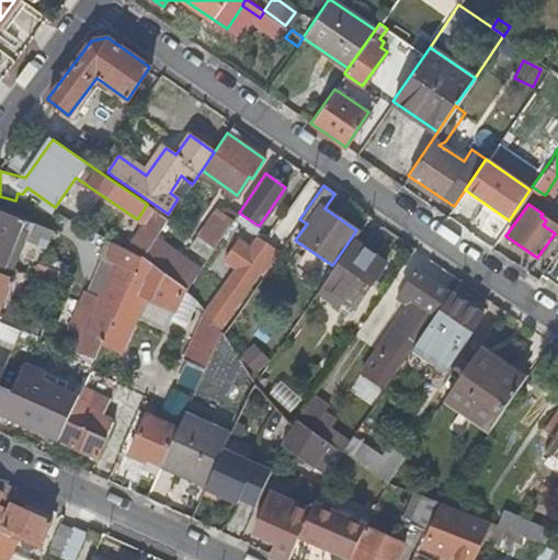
[(0,321),(12,327),(13,327),(20,329),(42,338),(49,318),(10,304),(8,309),(0,306),(13,277),(2,273),(19,233),(24,236),(26,230),(35,233),(34,237),(48,243),(54,230),(24,219),(0,208),(0,321)]
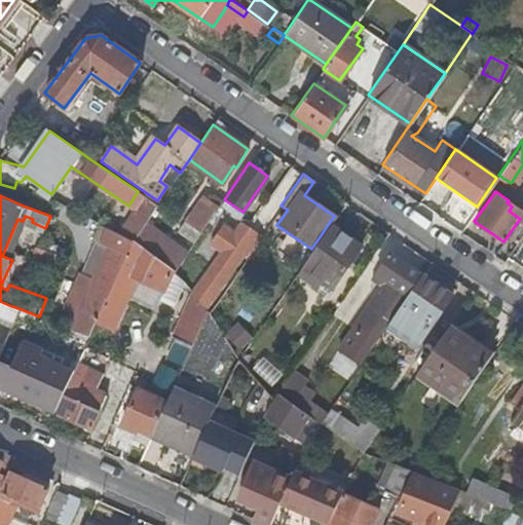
[(145,196),(118,234),(133,241),(134,239),(137,236),(146,222),(157,205),(145,196)]
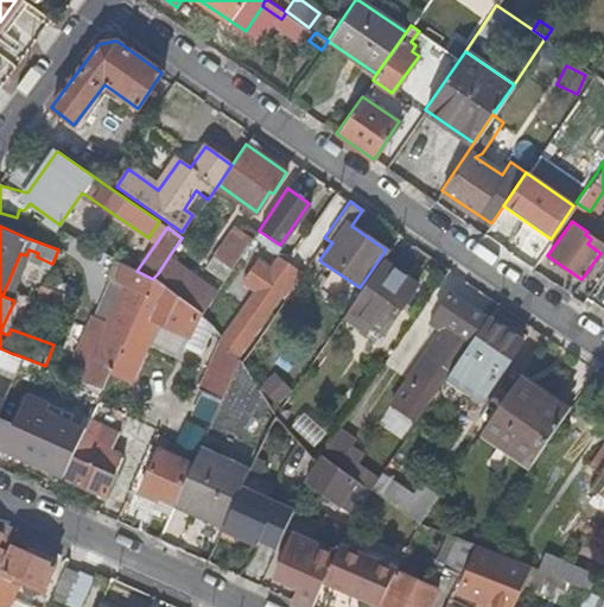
[(215,255),(233,269),(253,239),(235,227),(215,255)]
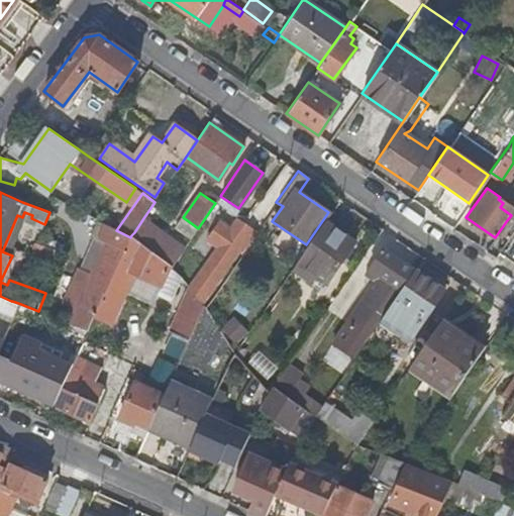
[(185,247),(143,218),(134,232),(131,235),(170,264),(172,266),(185,247)]
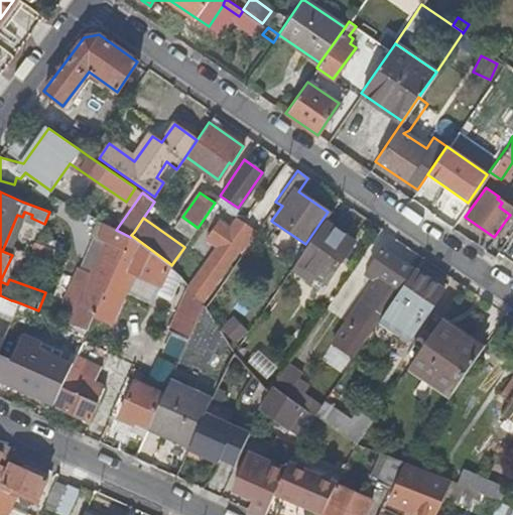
[(239,249),(242,251),(255,233),(234,220),(230,226),(219,218),(214,226),(209,223),(207,228),(222,238),(188,287),(189,288),(202,304),(239,249)]
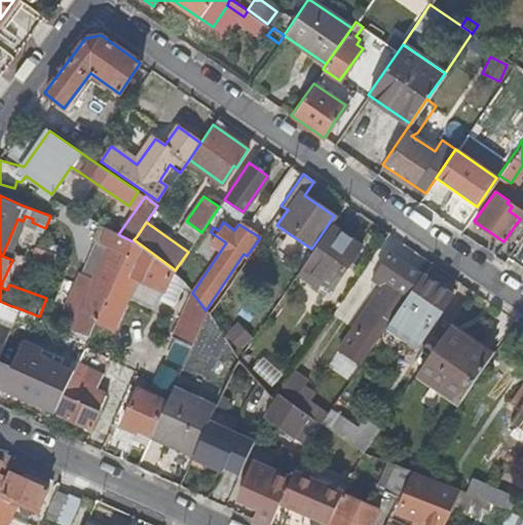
[(361,245),(331,224),(301,266),(331,287),(361,245)]
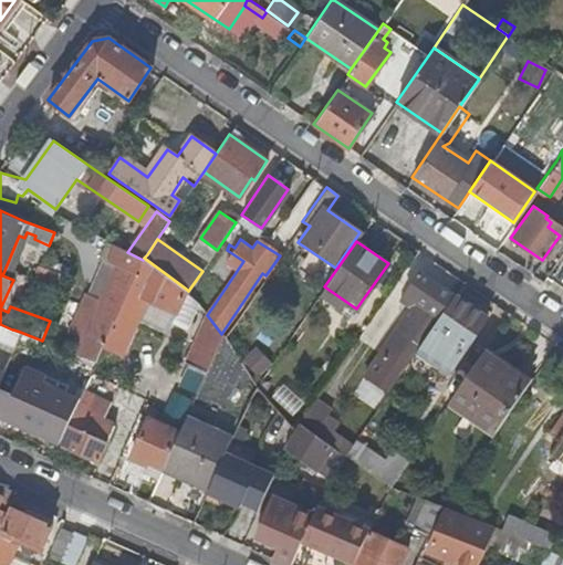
[(101,296),(75,354),(94,362),(102,347),(113,322),(121,305),(139,265),(143,260),(127,252),(115,247),(108,263),(115,265),(101,296)]
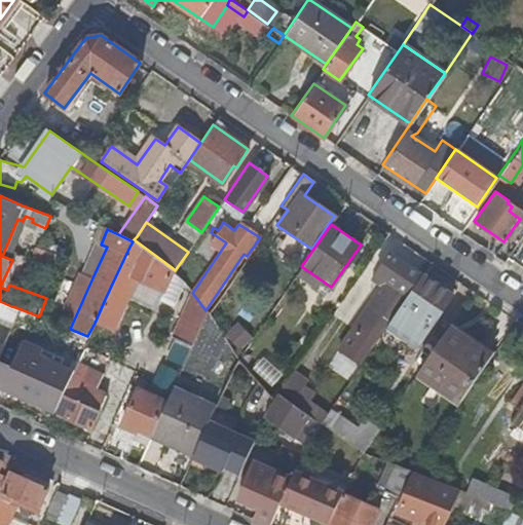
[(107,299),(105,299),(95,323),(112,331),(123,307),(137,278),(163,291),(173,268),(134,239),(133,241),(127,254),(107,299)]
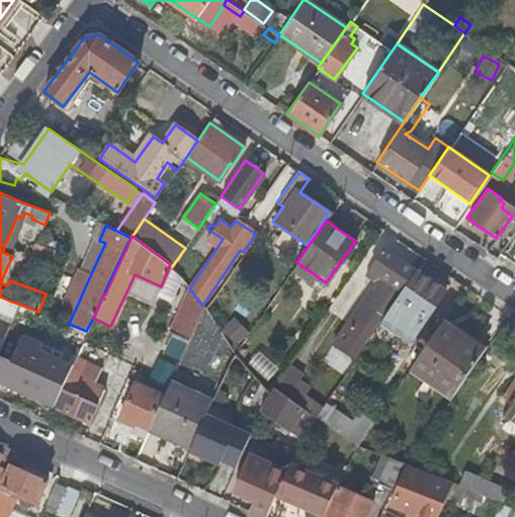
[(387,280),(399,288),(412,269),(376,245),(363,264),(368,267),(364,273),(374,280),(362,297),(370,304),(387,280)]
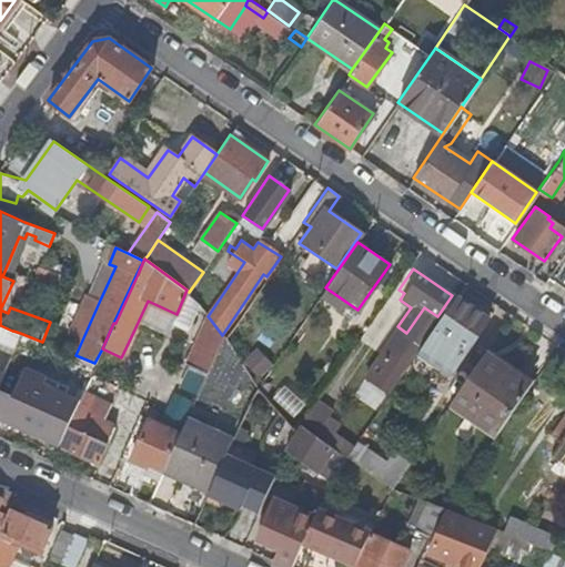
[(488,319),(454,295),(420,345),(415,352),(447,375),(488,319)]
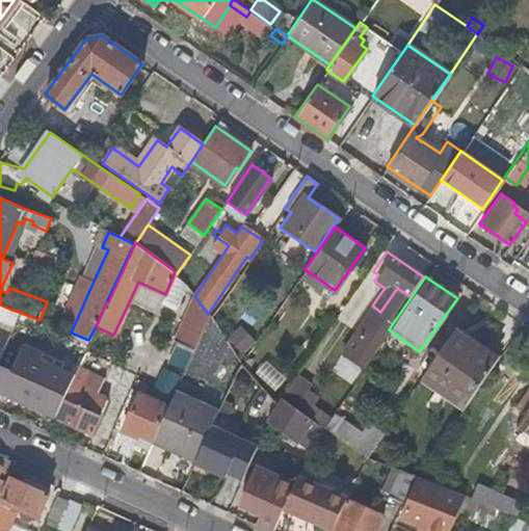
[(392,322),(410,296),(397,288),(380,312),(379,314),(392,322)]
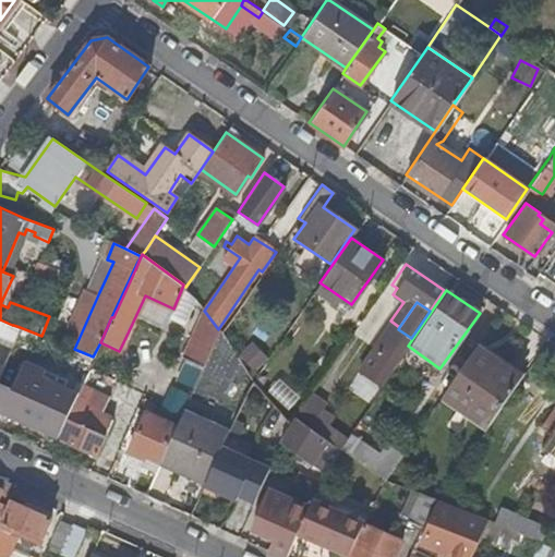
[(182,360),(202,368),(215,341),(219,331),(218,329),(205,312),(182,360)]
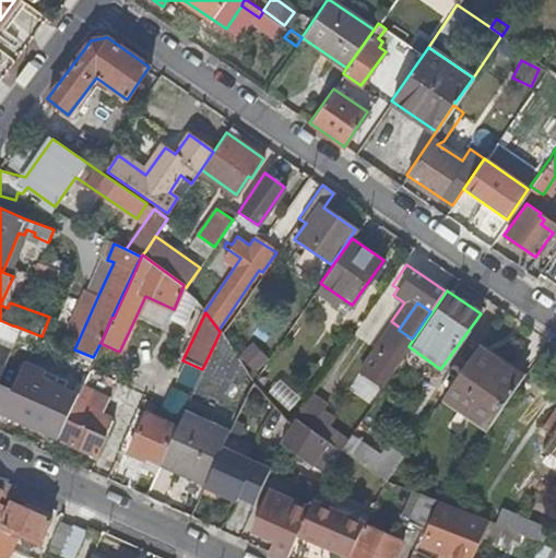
[(0,340),(12,345),(19,331),(0,323),(0,340)]
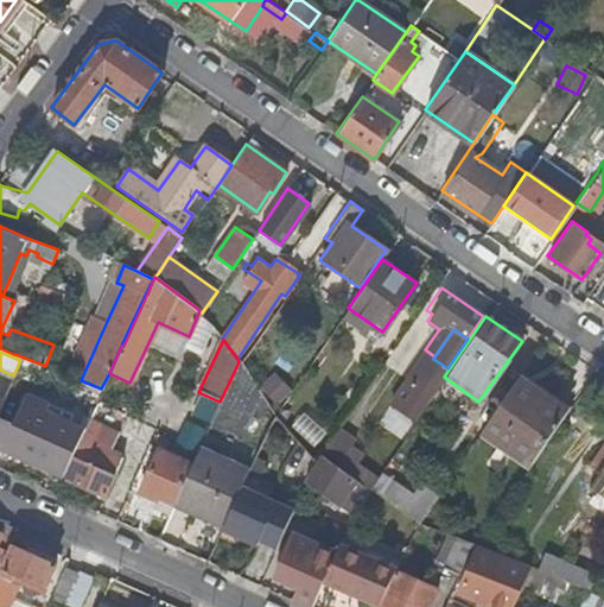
[(449,370),(447,368),(433,359),(414,386),(430,397),(444,377),(449,370)]
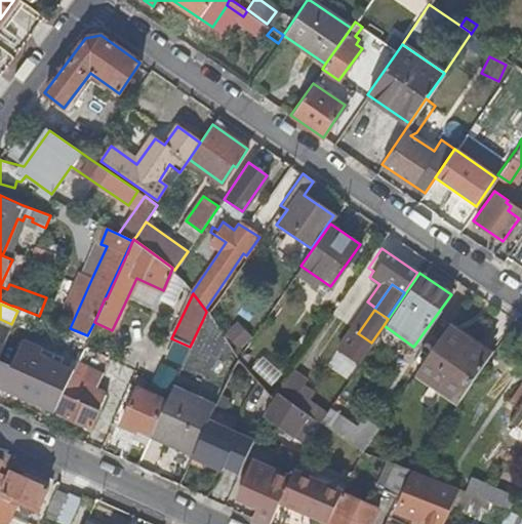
[(0,350),(9,330),(0,326),(0,350)]
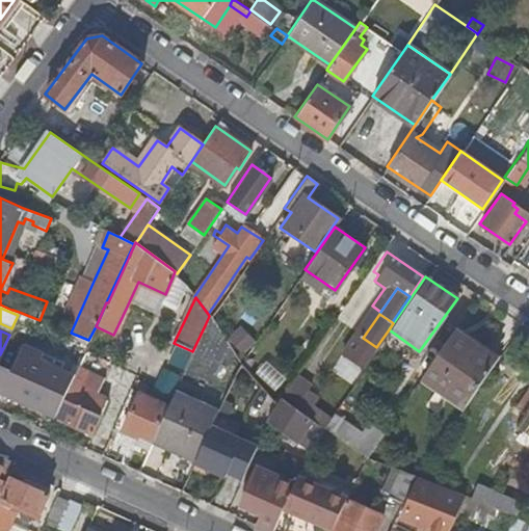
[(473,345),(452,330),(421,375),(442,390),(473,345)]
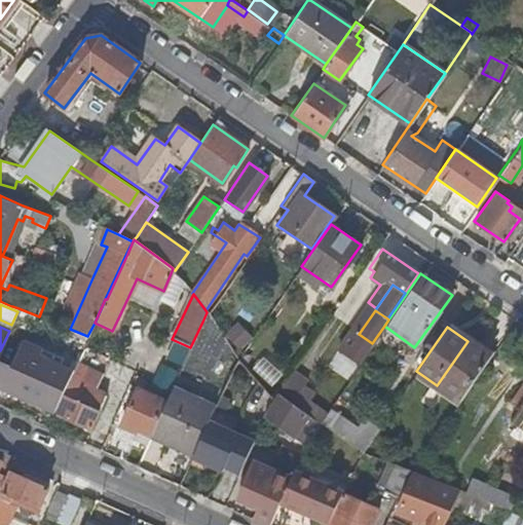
[(237,338),(229,349),(236,360),(237,361),(248,345),(237,338)]
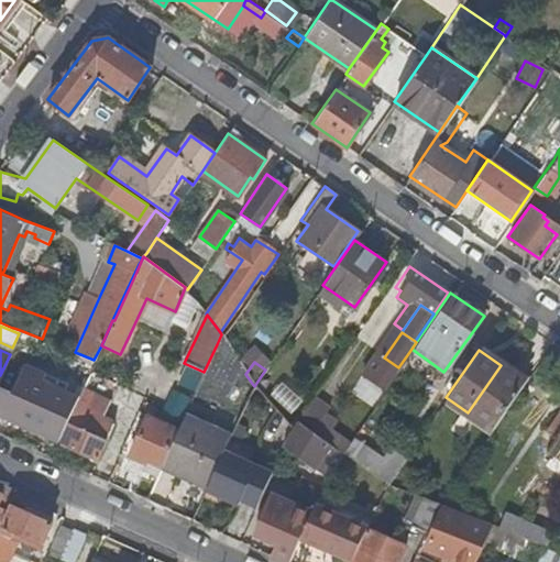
[(468,412),(491,429),(524,381),(501,365),(468,412)]
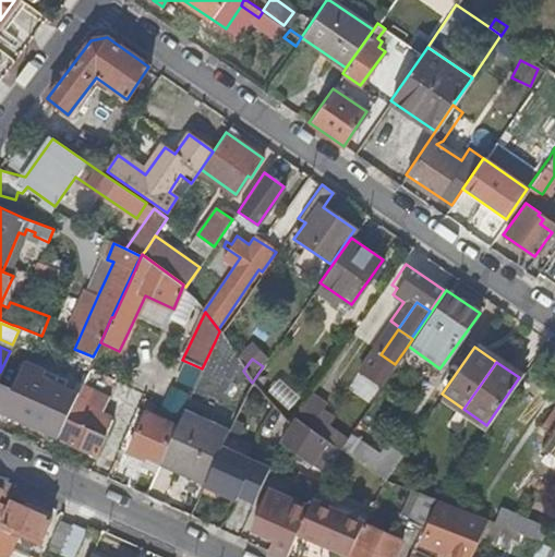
[(275,377),(265,394),(289,410),(300,395),(275,377)]
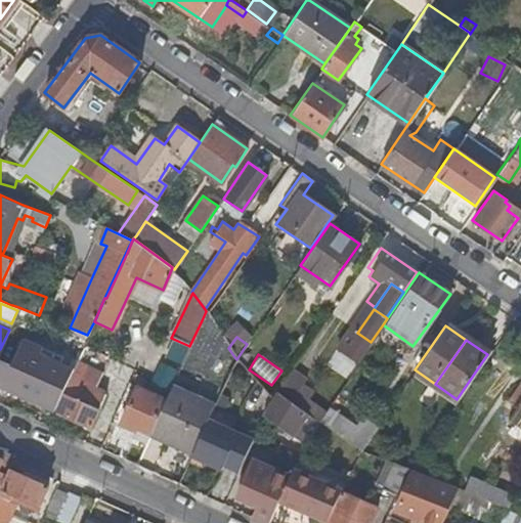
[(0,385),(53,409),(61,391),(70,375),(52,367),(49,373),(12,356),(0,385)]
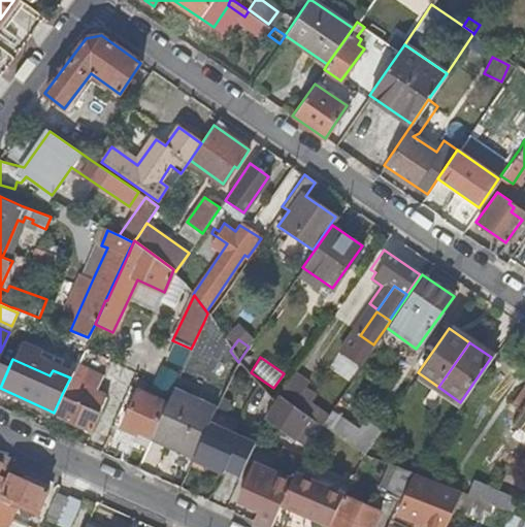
[(274,399),(238,362),(237,361),(236,362),(271,401),(272,402),(274,399)]
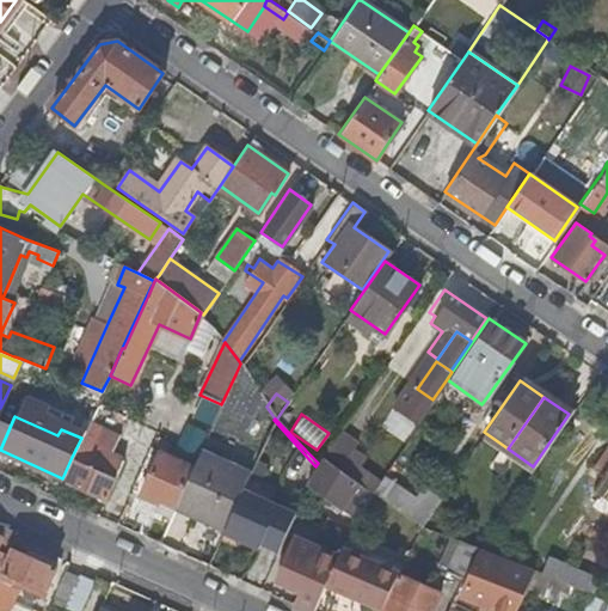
[(483,429),(468,419),(452,444),(466,454),(483,429)]
